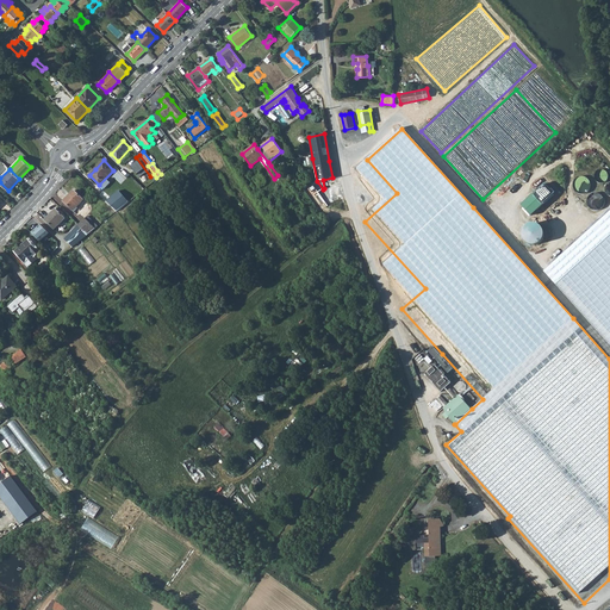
[(589,192),(590,179),(577,178),(576,191),(589,192)]
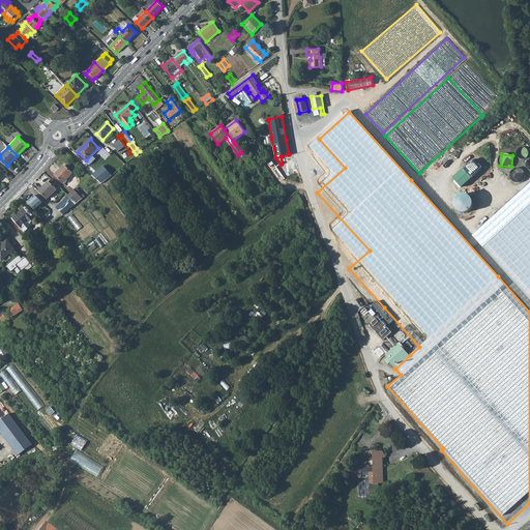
[(113,157),(92,175),(101,183),(102,184),(105,182),(118,171),(123,167),(113,157)]
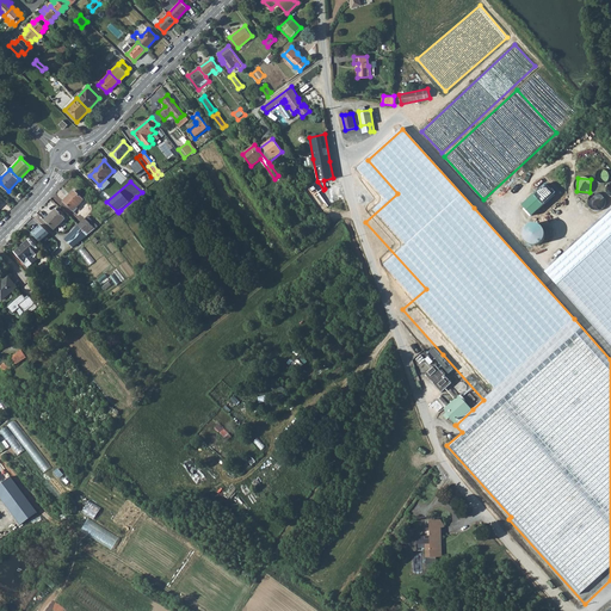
[(318,181),(303,189),(321,213),(328,207),(319,192),(323,190),(318,181)]
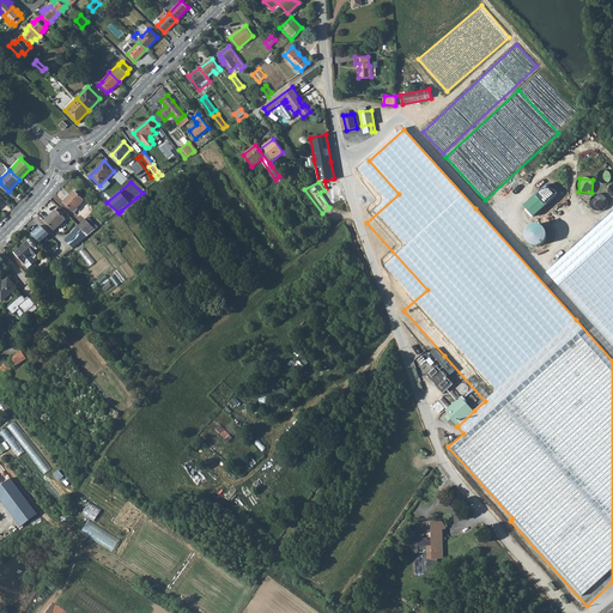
[(547,184),(525,206),(534,217),(557,195),(547,184)]
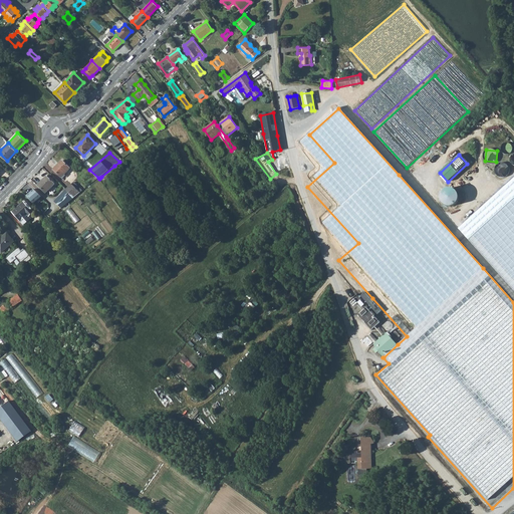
[(70,169),(62,161),(53,170),(63,179),(66,176),(64,174),(70,169)]
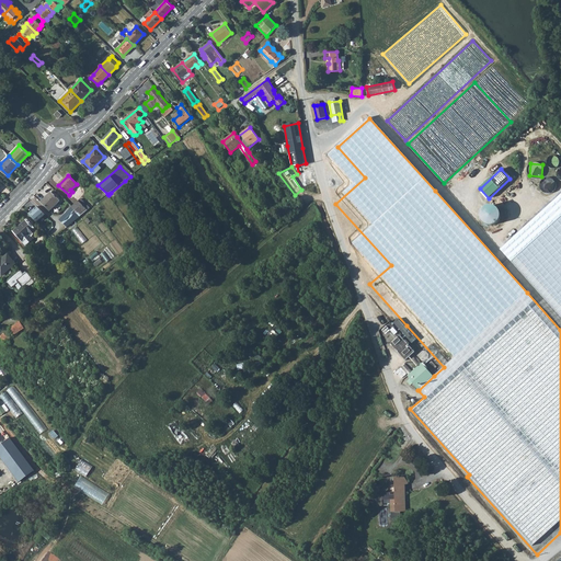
[(541,186),(549,193),(556,185),(548,179),(541,186)]
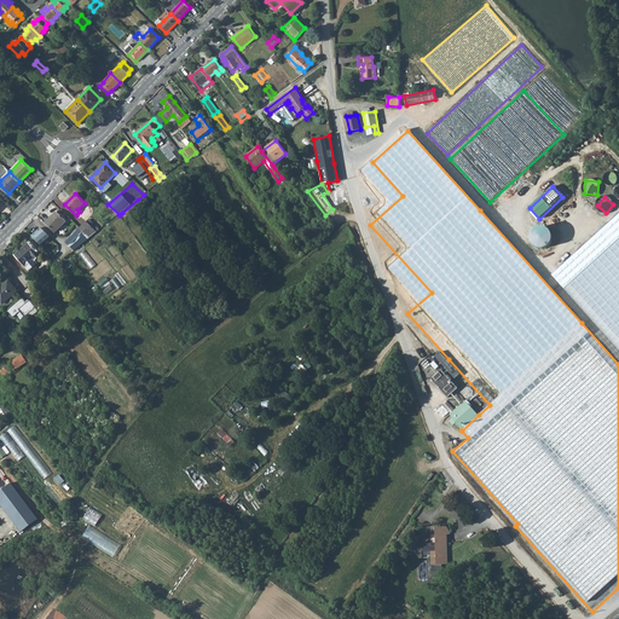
[(65,223),(56,213),(45,224),(55,233),(65,223)]
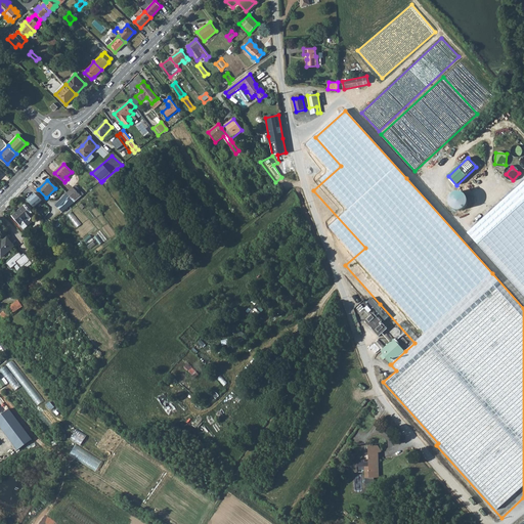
[(523,181),(467,233),(523,297),(523,181)]
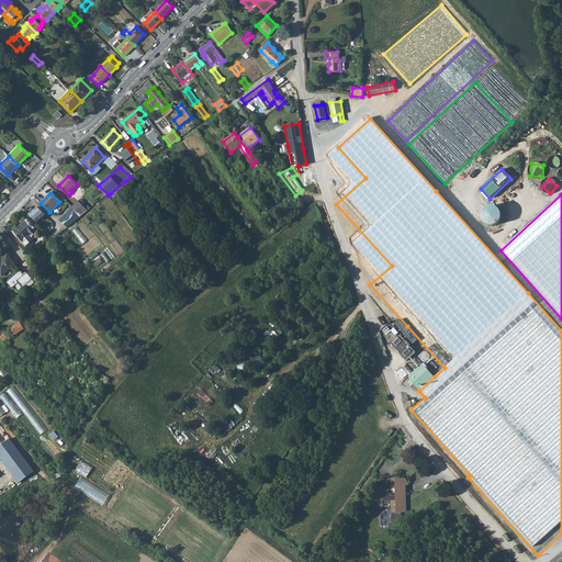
[(78,201),(72,208),(81,216),(83,214),(90,209),(88,205),(86,209),(78,201)]
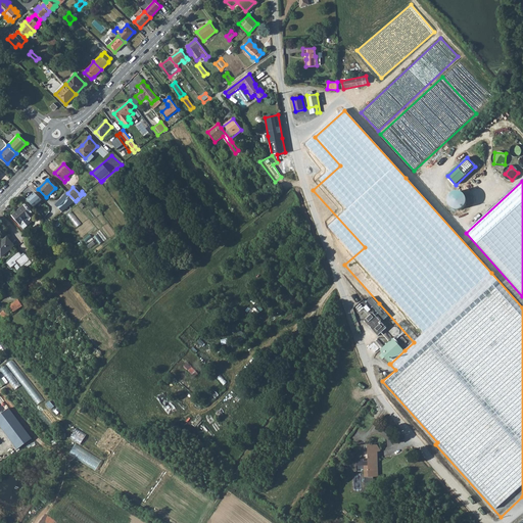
[(35,193),(28,200),(34,207),(42,200),(35,193)]
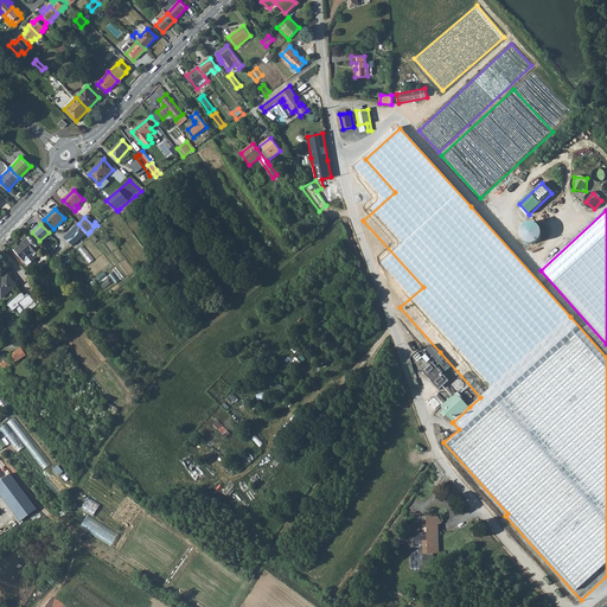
[(64,238),(72,247),(82,238),(88,234),(78,224),(64,238)]
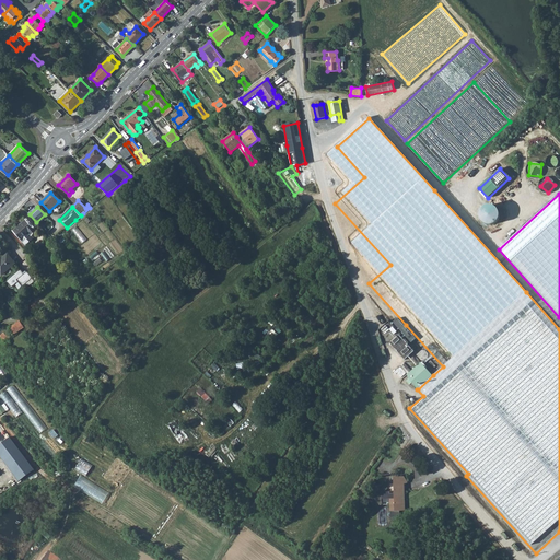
[(26,220),(13,232),(23,244),(36,232),(26,220)]
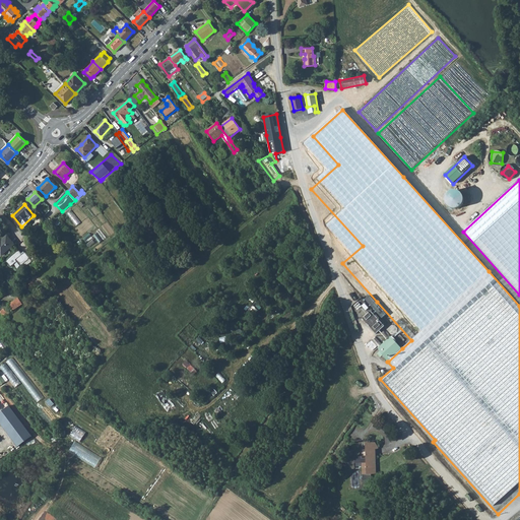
[(0,253),(1,255),(9,249),(14,245),(7,237),(5,239),(1,242),(0,241),(0,253)]
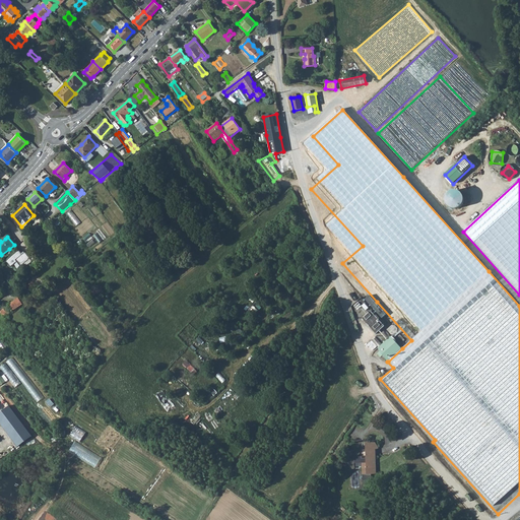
[(349,238),(344,243),(350,251),(356,246),(349,238)]
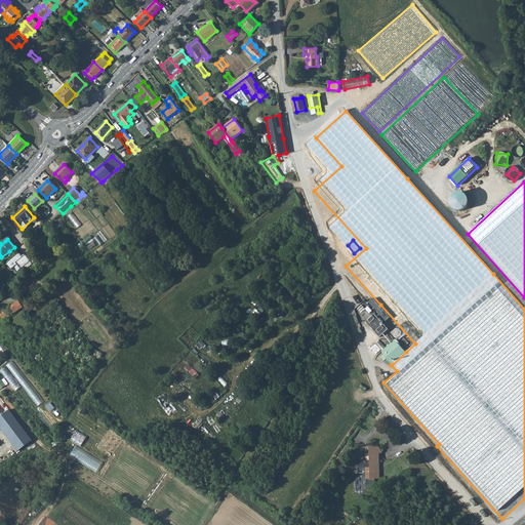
[(354,253),(348,245),(340,251),(348,259),(354,253)]
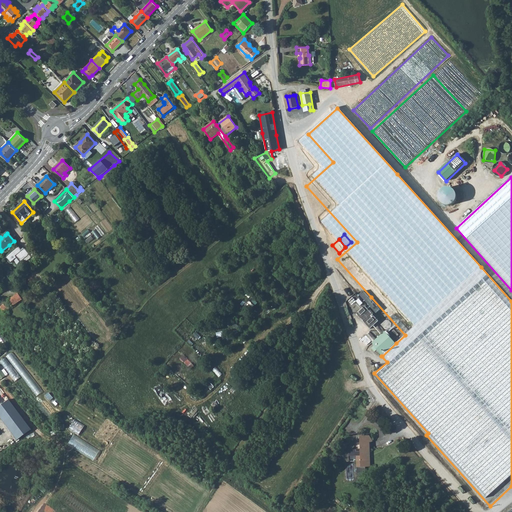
[(19,246),(6,257),(11,262),(17,258),(22,264),(32,257),(25,247),(22,249),(19,246)]
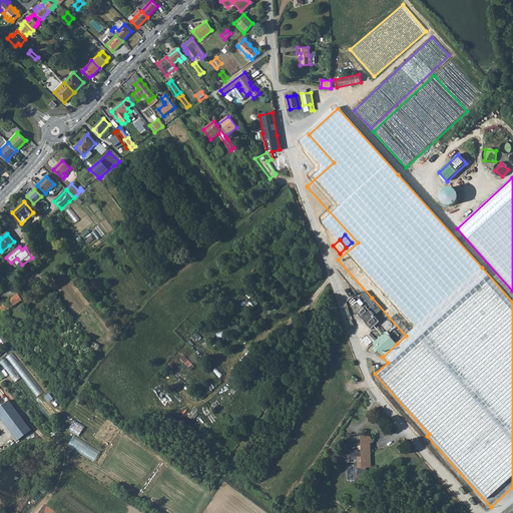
[(365,292),(360,296),(377,314),(381,310),(365,292)]
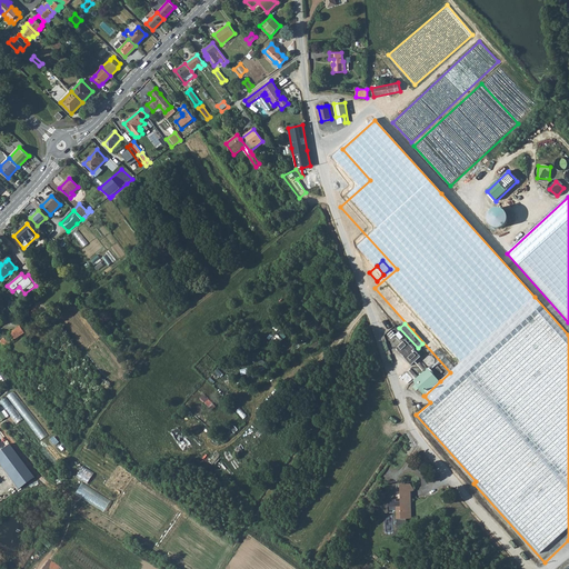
[(25,332),(19,326),(8,333),(11,338),(7,341),(5,338),(0,340),(0,341),(3,347),(25,332)]
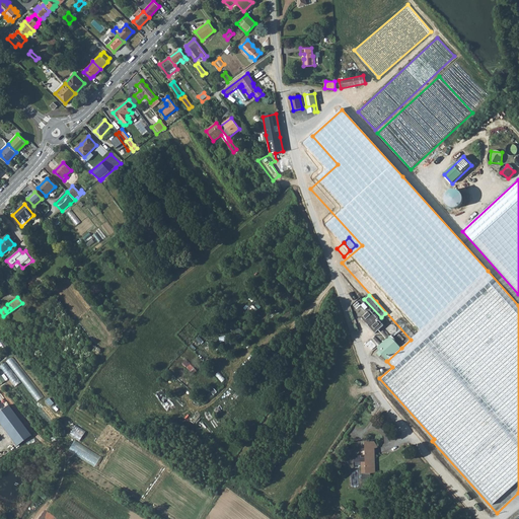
[(280,318),(282,322),(293,314),(290,310),(280,318)]
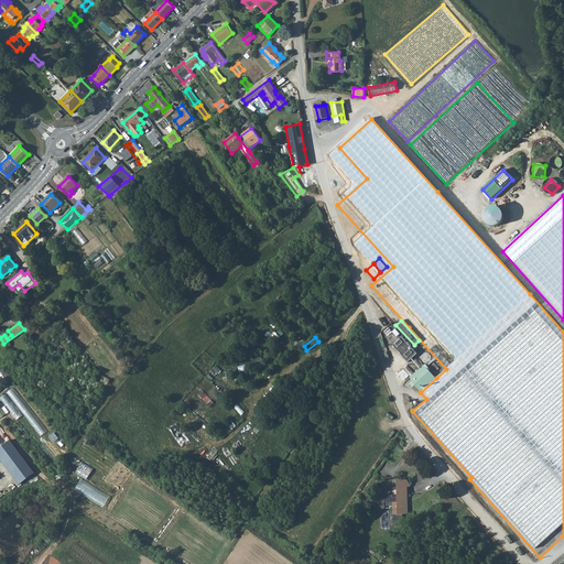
[(402,337),(392,346),(408,362),(418,354),(402,337)]
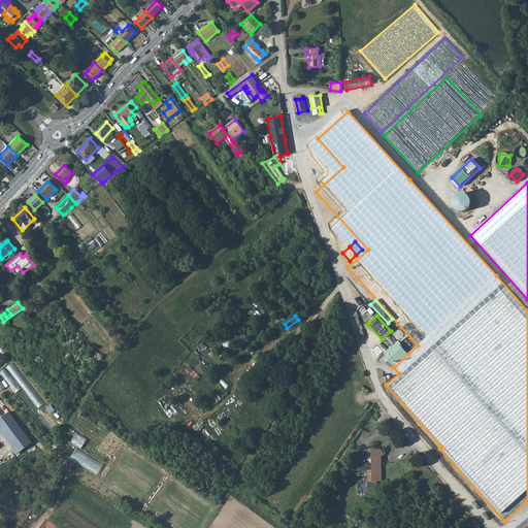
[(377,344),(384,353),(388,349),(381,341),(377,344)]
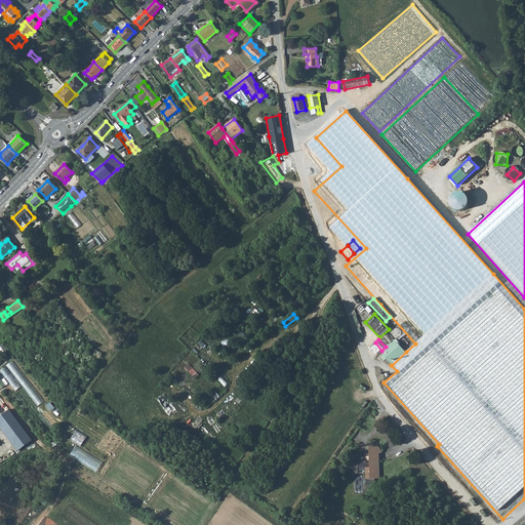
[(400,346),(394,339),(386,347),(381,351),(380,352),(384,355),(381,357),(385,361),(387,360),(392,365),(406,352),(403,349),(404,348),(400,345),(400,346)]
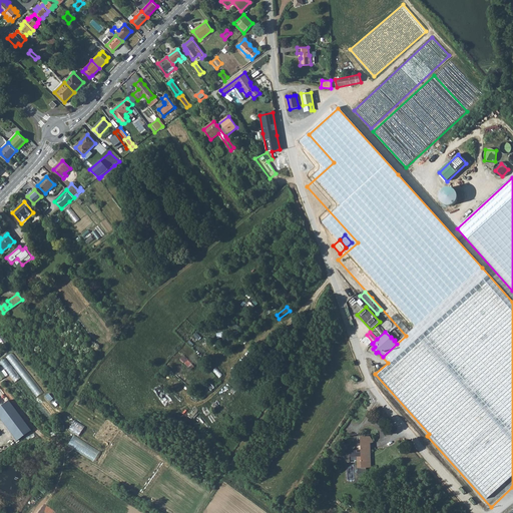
[(13,353),(0,362),(15,382),(22,377),(37,396),(44,392),(13,353)]
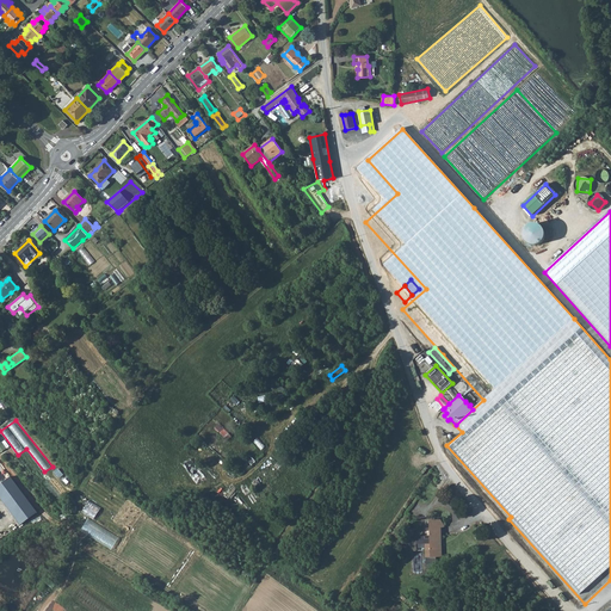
[(2,442),(0,438),(0,452),(1,454),(11,446),(6,439),(2,442)]
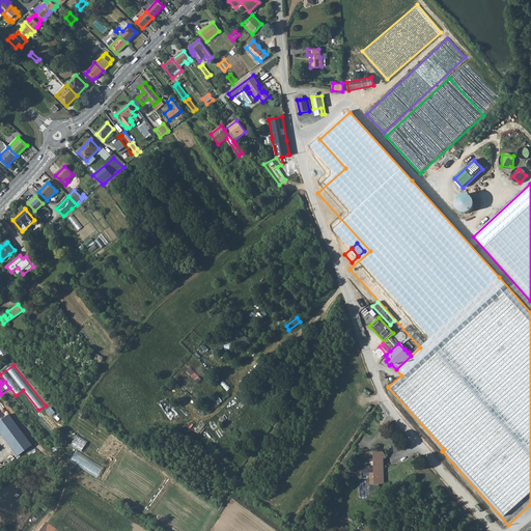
[(0,426),(11,418),(9,415),(0,421),(0,426)]
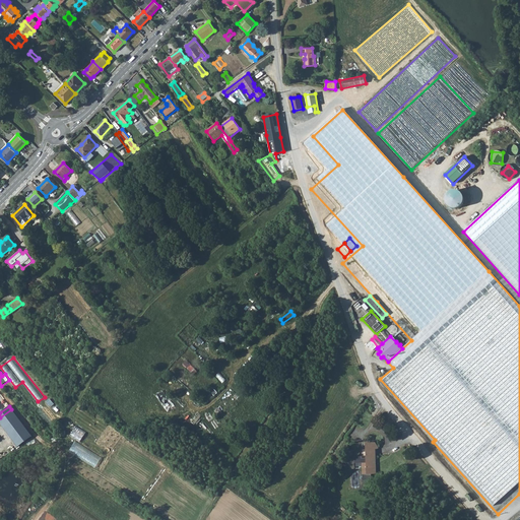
[(31,436),(11,409),(0,417),(0,424),(17,447),(31,436)]
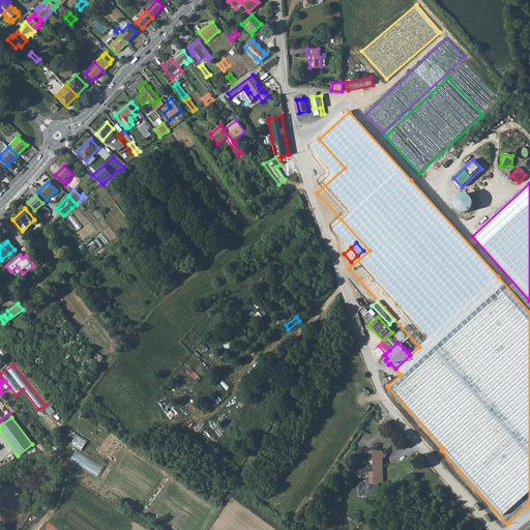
[(77,450),(70,461),(96,477),(104,467),(77,450)]
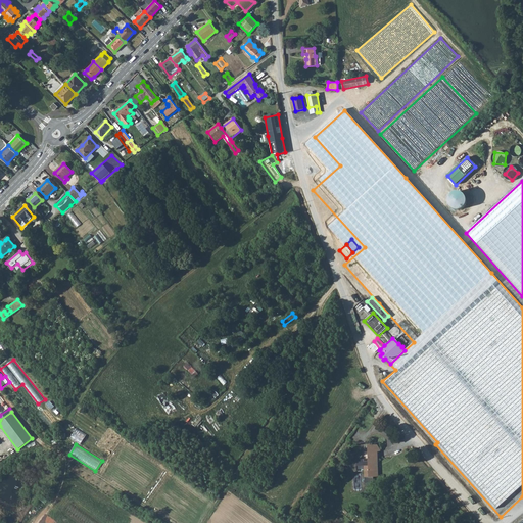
[(379,475),(378,450),(369,450),(369,460),(365,460),(365,458),(358,458),(358,459),(352,459),(352,470),(358,470),(358,464),(365,464),(365,473),(365,476),(366,481),(375,481),(374,475),(379,475)]
